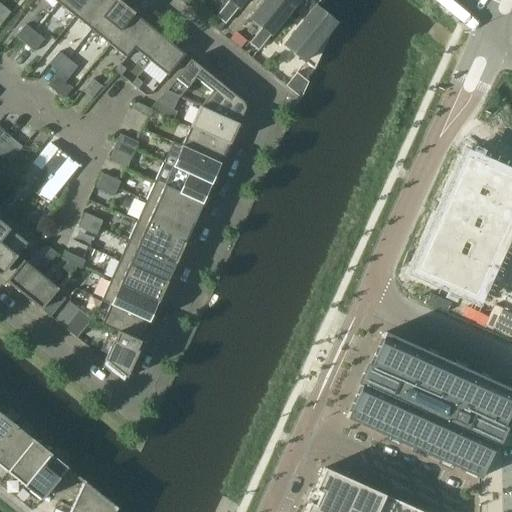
[(60,0),(58,3),(75,17),(88,0),(60,0)]
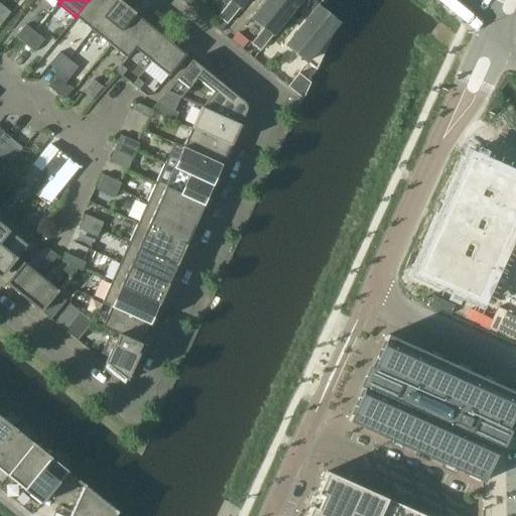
[(89,0),(76,17),(92,30),(117,0),(89,0)]
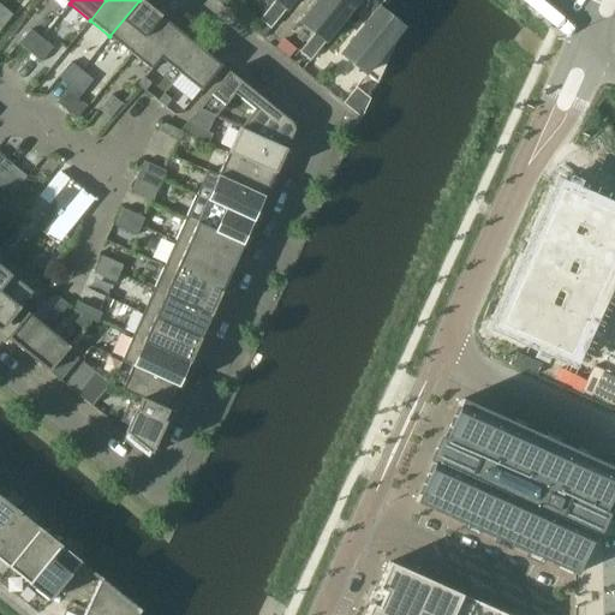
[(139,0),(109,36),(130,53),(160,16),(139,0)]
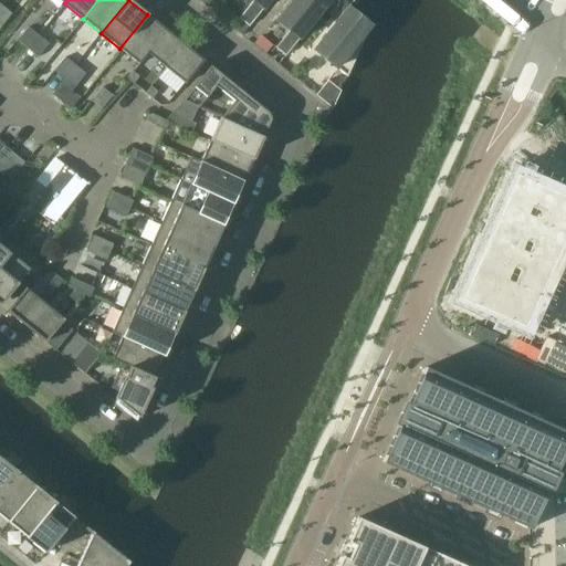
[(248,25),(269,0),(251,0),(258,4),(243,22),(248,25)]
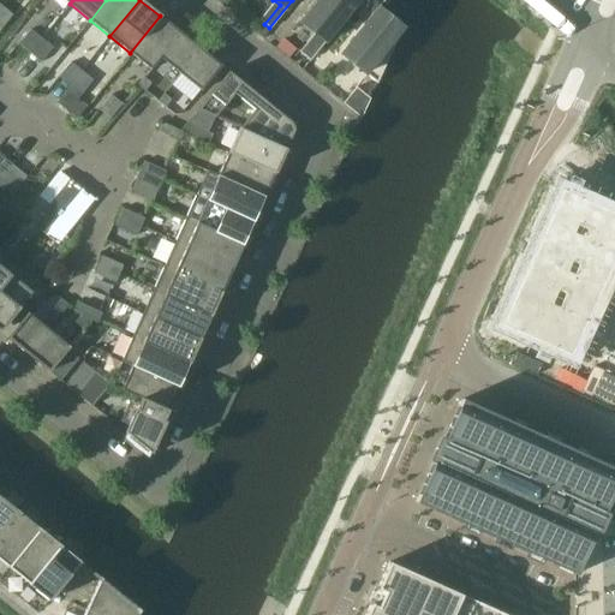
[(358,0),(318,0),(302,22),(320,37),(304,55),(310,60),(358,0)]
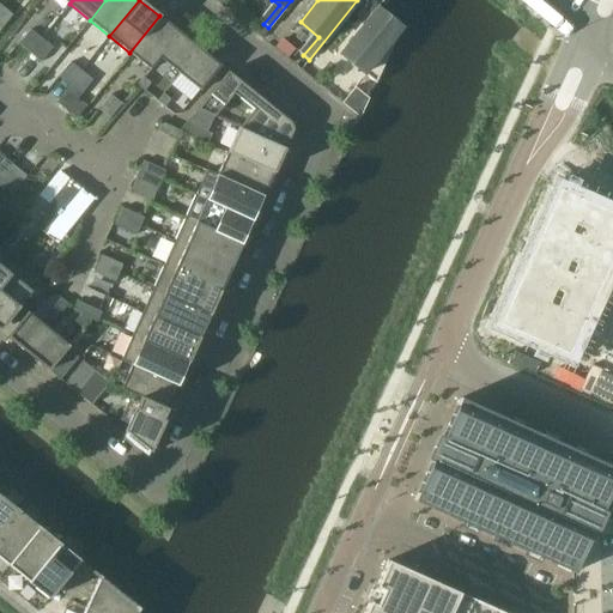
[(12,14),(1,6),(0,7),(0,29),(1,30),(12,14)]
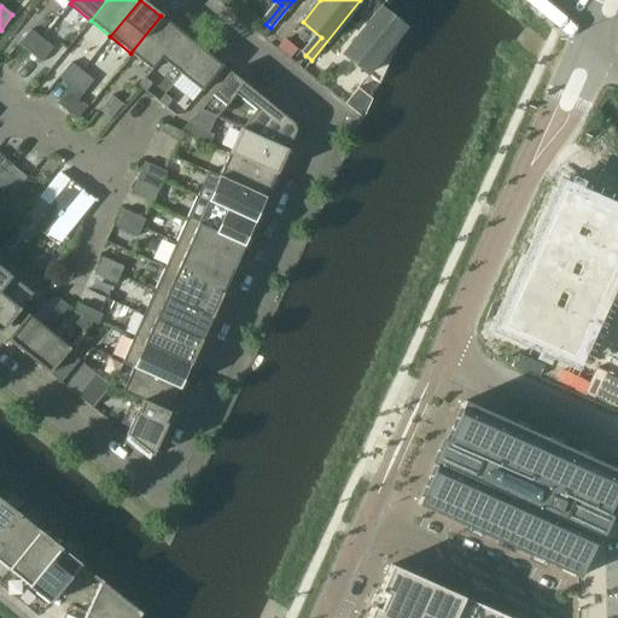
[(404,28),(380,9),(343,54),(379,83),(404,28)]
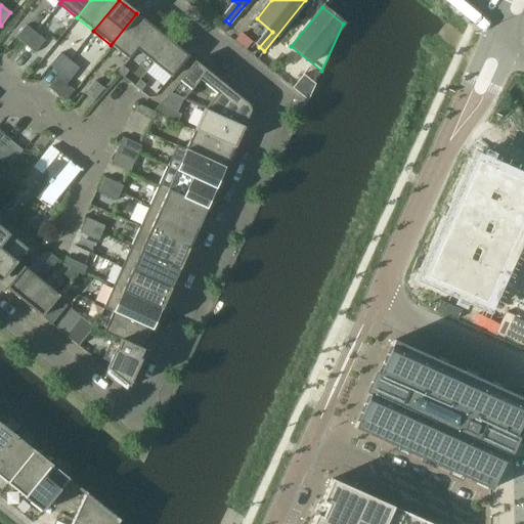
[(129,59),(137,49),(136,49),(154,28),(136,13),(111,45),(129,59)]
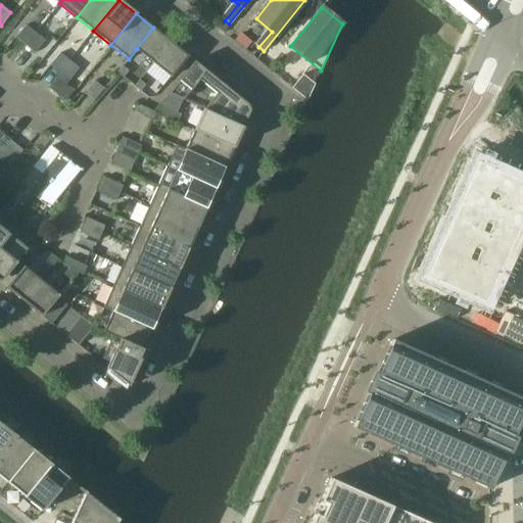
[(36,33),(26,25),(15,38),(26,45),(36,33)]
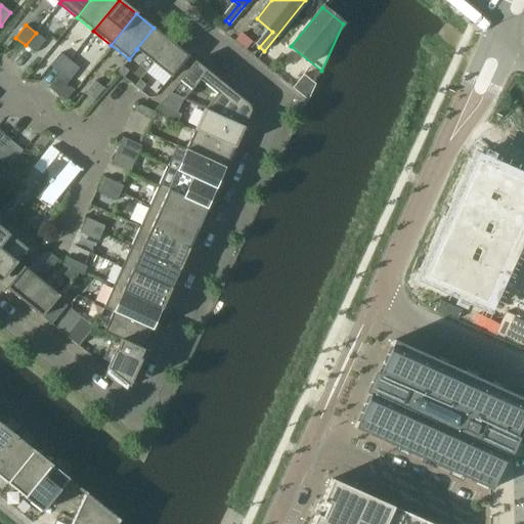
[(154,28),(136,49),(137,49),(154,62),(170,41),(154,28)]
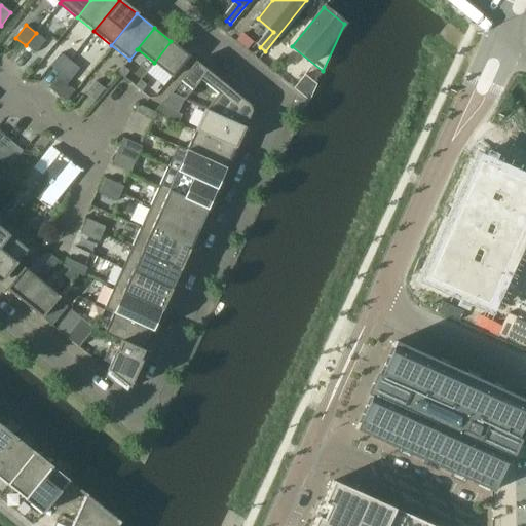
[(45,41),(36,33),(26,45),(35,53),(45,41)]
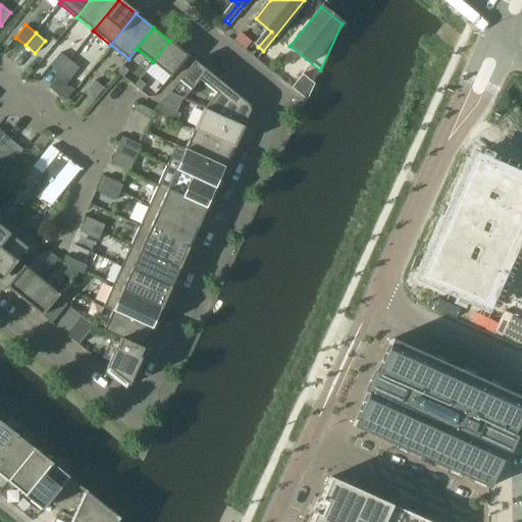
[(251,42),(240,33),(233,41),(244,50),(251,42)]
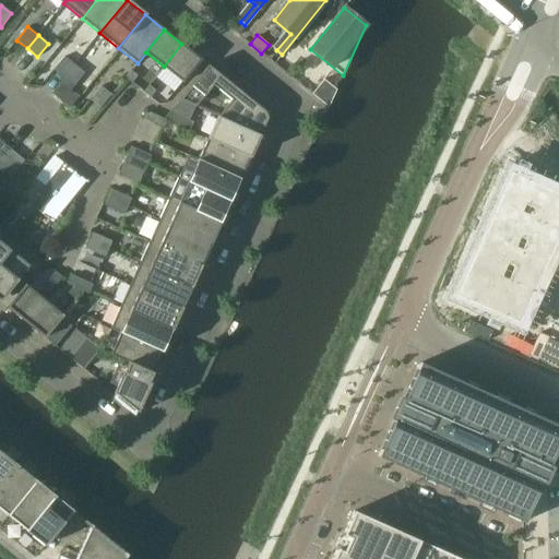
[(201,60),(181,44),(164,67),(182,82),(201,60)]
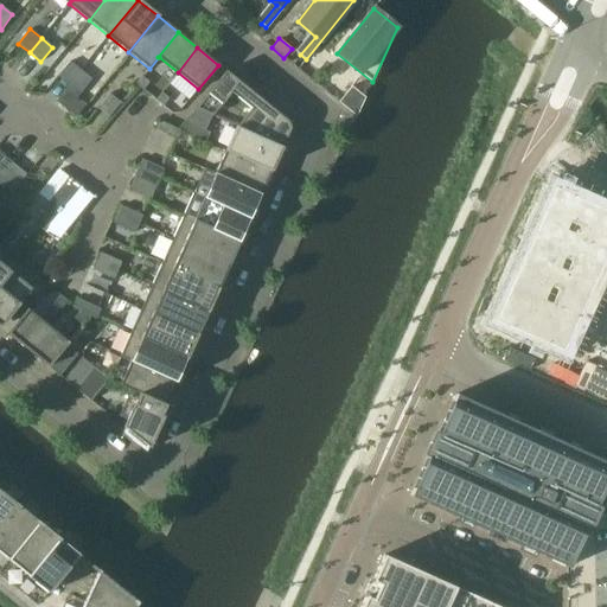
[(69,84),(81,70),(70,62),(58,76),(69,84)]
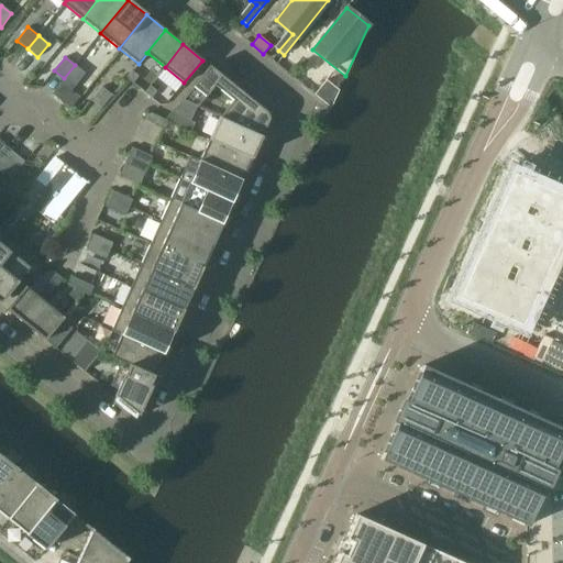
[(85,74),(75,65),(64,78),(75,87),(85,74)]
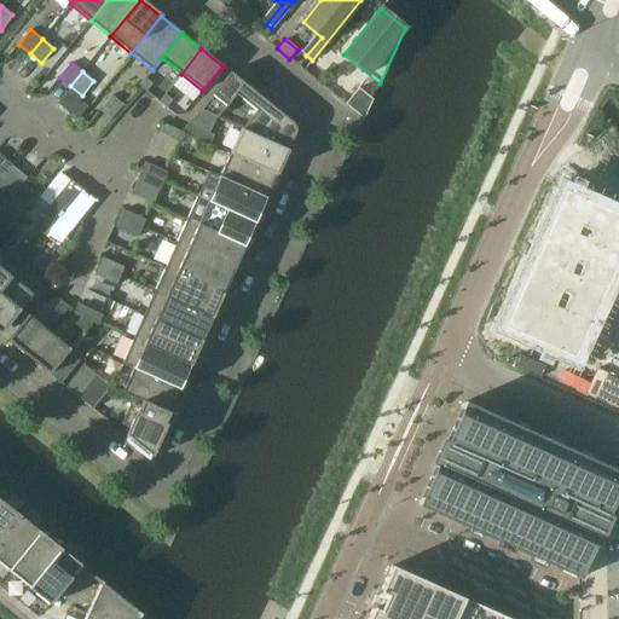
[(256,110),(243,129),(287,150),(295,134),(295,132),(295,129),(295,128),(294,126),(294,123),(291,122),(247,86),(230,73),(200,110),(217,119),(236,94),(256,110)]
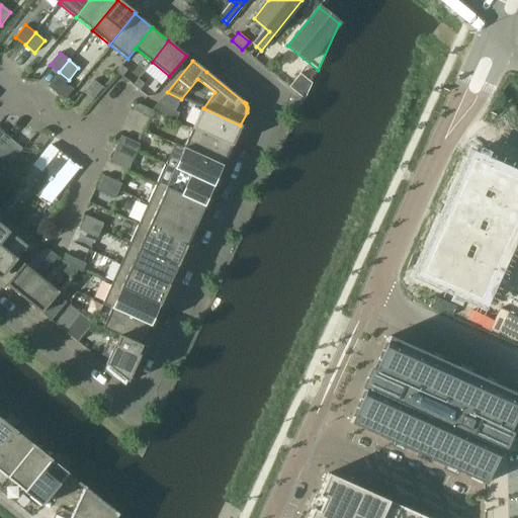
[(122,77),(127,71),(120,65),(115,72),(122,77)]
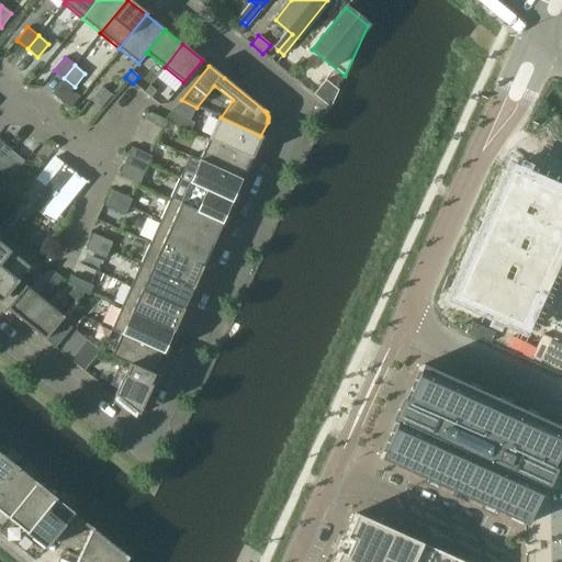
[(144,92),(152,99),(157,91),(149,86),(144,92)]
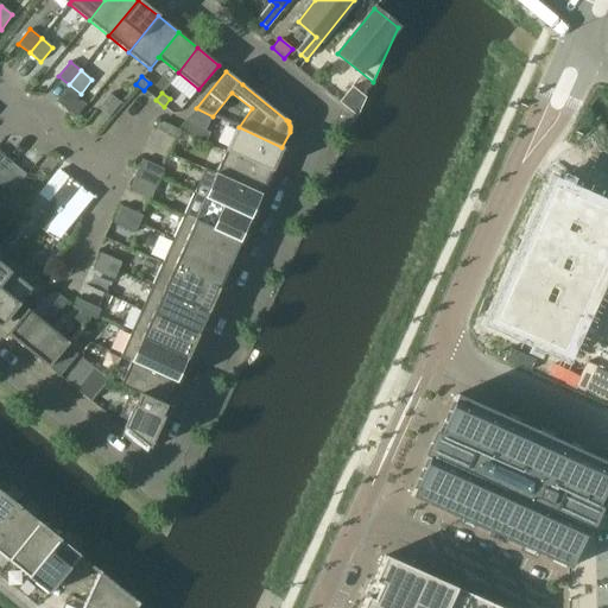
[(121,102),(109,94),(99,108),(109,118),(121,102)]
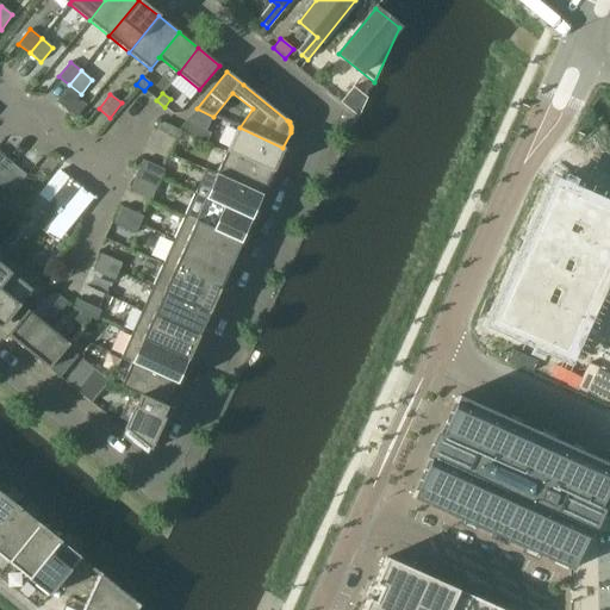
[(76,98),(66,111),(75,118),(86,105),(76,98)]
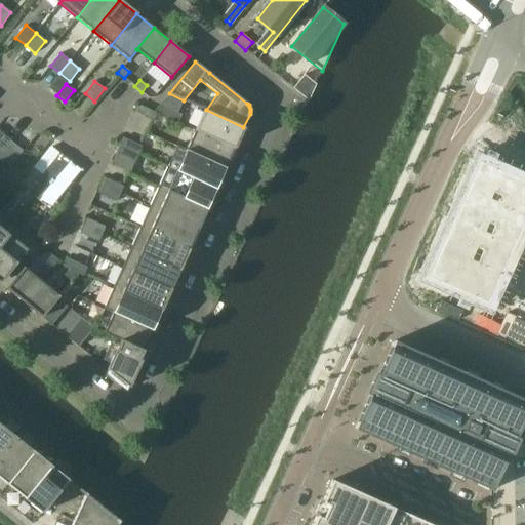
[(155,112),(138,105),(134,112),(153,121),(157,113),(155,112)]
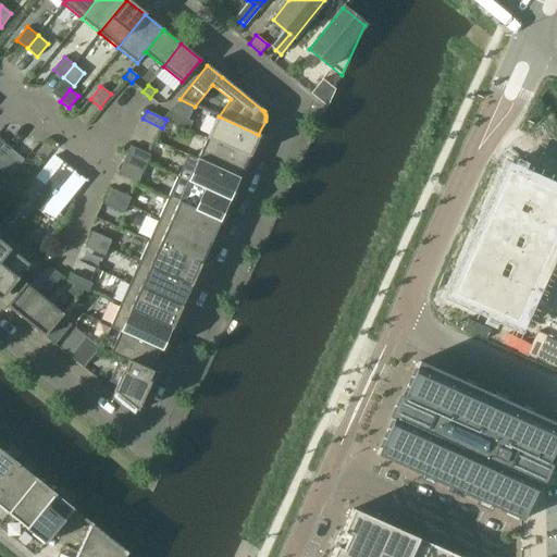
[(169,121),(188,130),(193,122),(172,113),(169,121)]
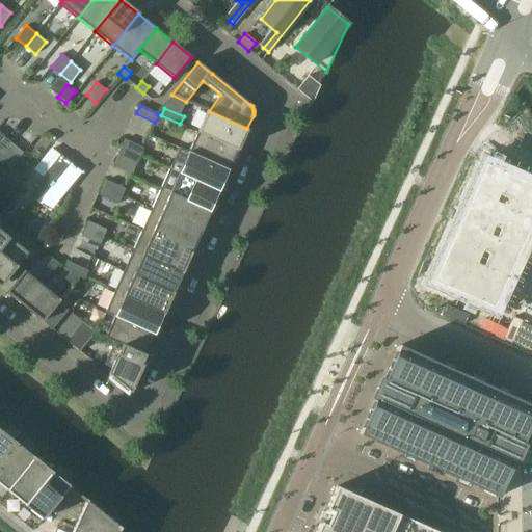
[(209,111),(198,132),(237,151),(246,129),(209,111)]
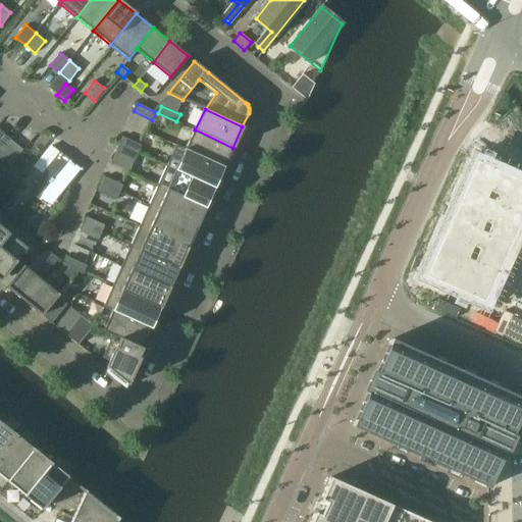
[(185,150),(223,167),(232,148),(195,129),(185,149),(185,150)]
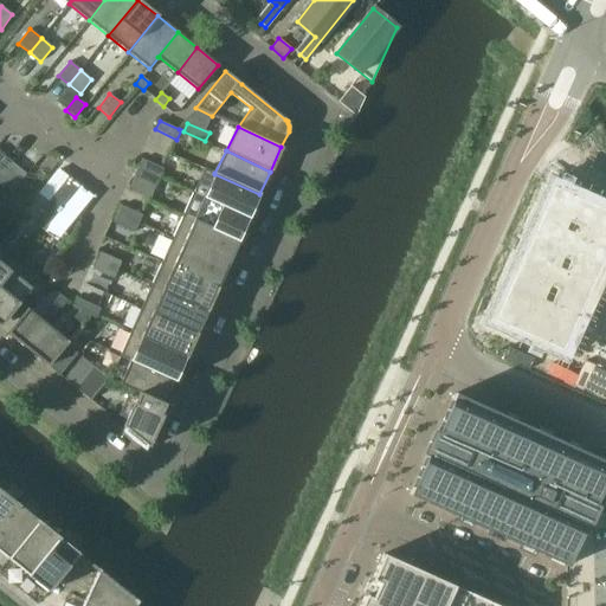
[(0,161),(0,182),(0,184),(15,165),(5,156),(0,161)]
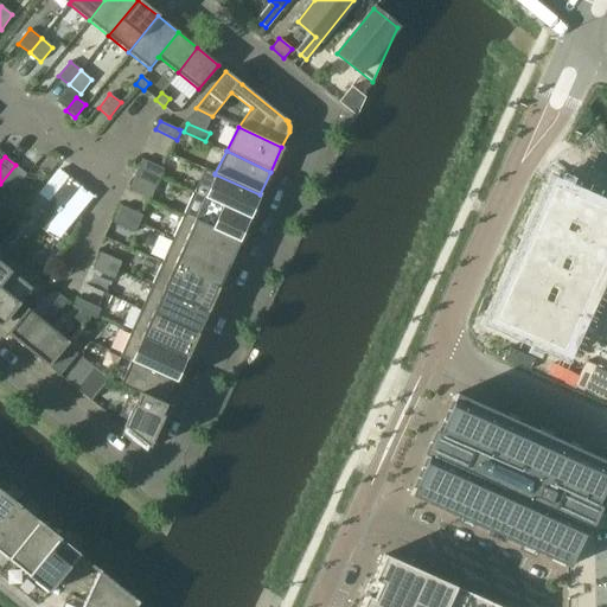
[(139,167),(158,177),(160,177),(164,168),(142,159),(139,167)]
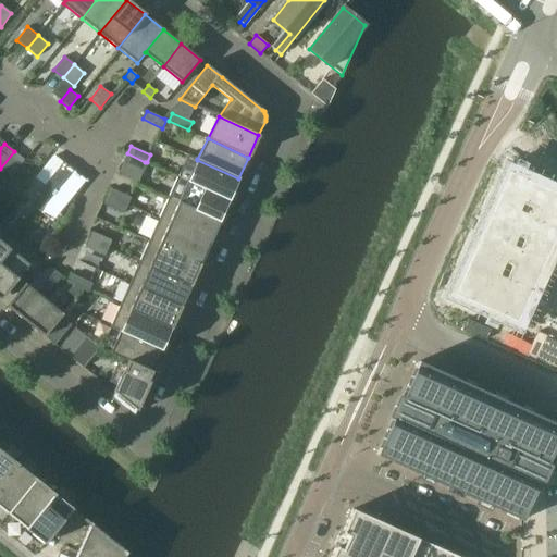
[(14,151),(0,169),(11,176),(24,160),(14,151)]
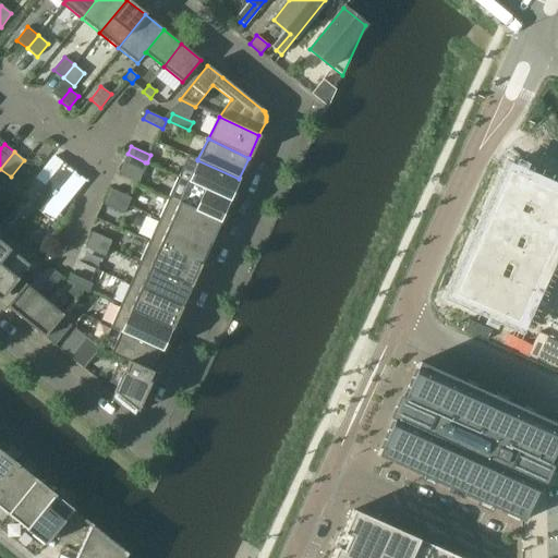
[(145,162),(128,154),(123,161),(144,171),(147,162),(145,162)]
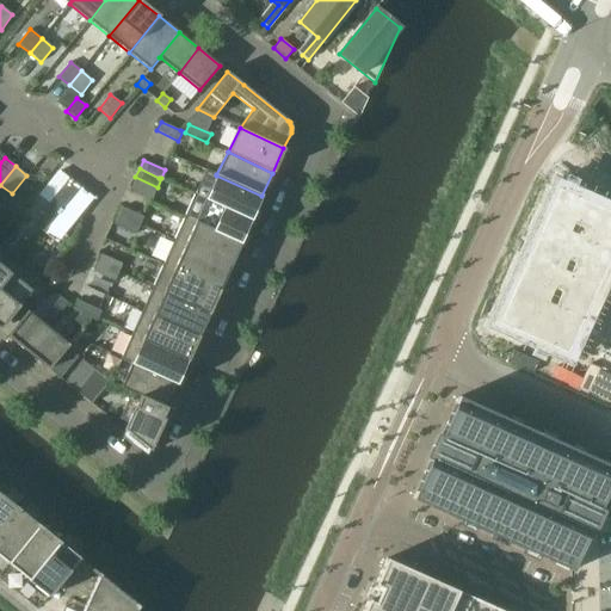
[(207,170),(196,195),(251,220),(261,196),(216,176),(216,174),(207,170)]
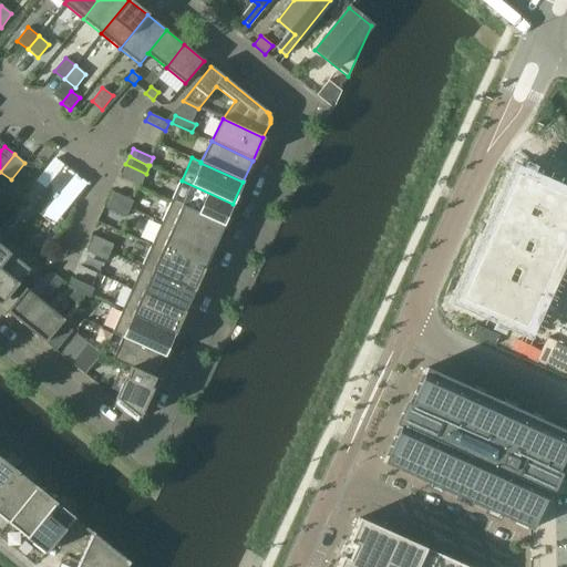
[(39,197),(50,205),(60,192),(73,175),(63,167),(54,177),(50,183),(44,191),(39,197)]
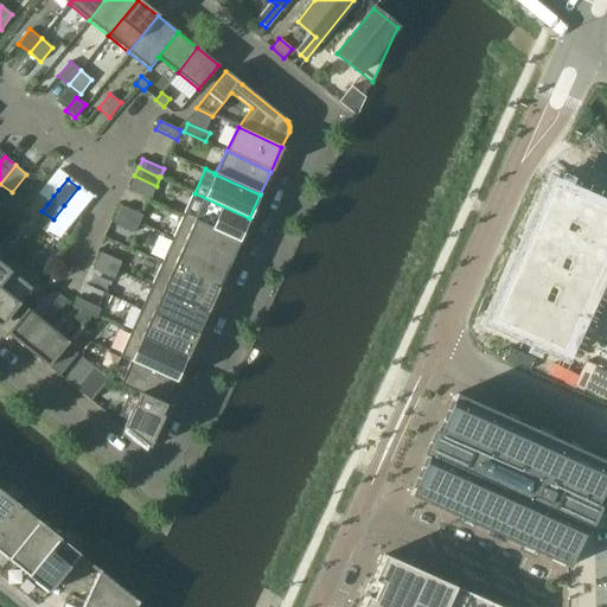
[(53,196),(58,190),(49,183),(38,196),(48,204),(53,196)]
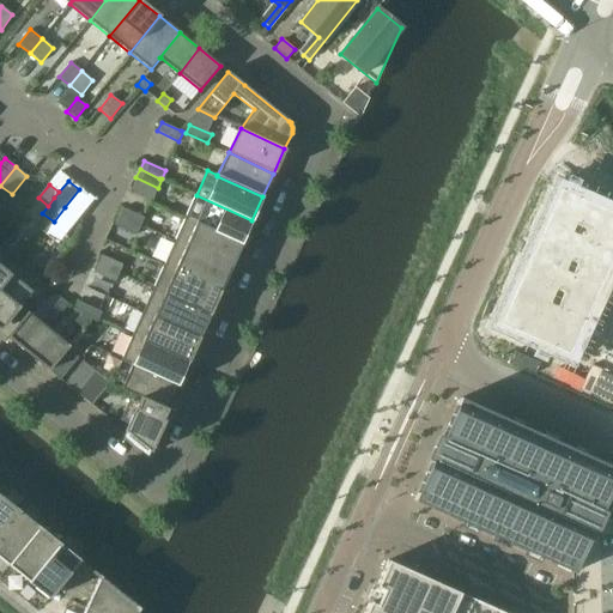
[(612,213),(559,189),(499,323),(569,354),(595,296),(612,255),(612,213)]
